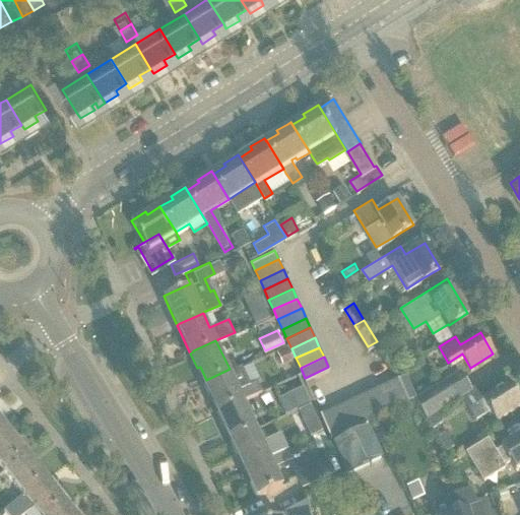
[(219,408),(219,407),(244,396),(262,388),(257,378),(250,382),(249,381),(259,376),(252,361),(243,365),(242,363),(230,369),(206,380),(203,381),(210,396),(216,409),(219,408)]
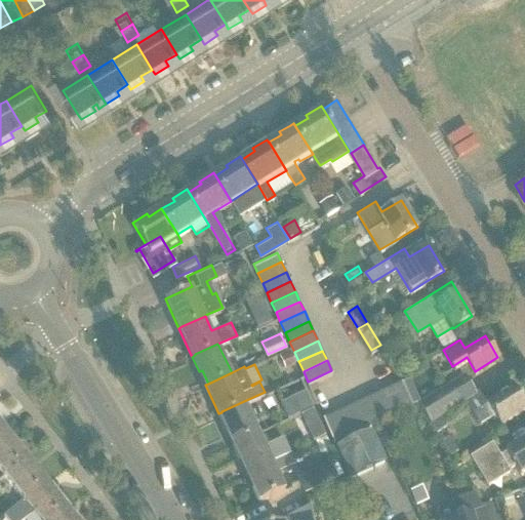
[(451,382),(462,400),(477,392),(465,373),(451,382)]
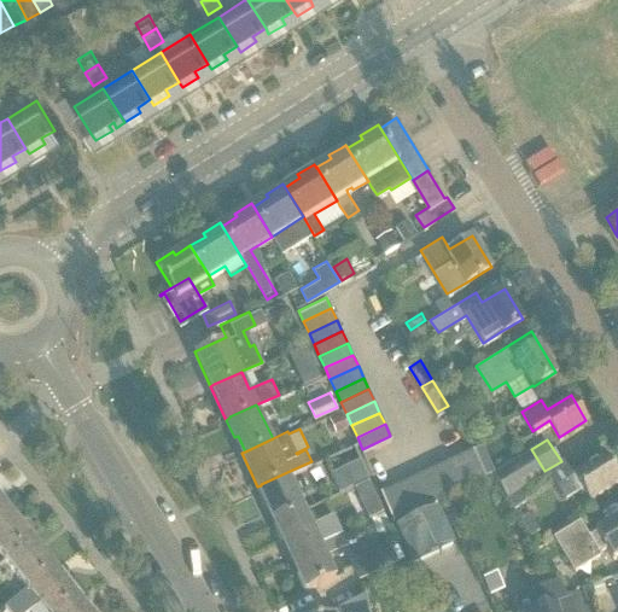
[(473,479),(485,473),(472,447),(461,452),(473,479)]
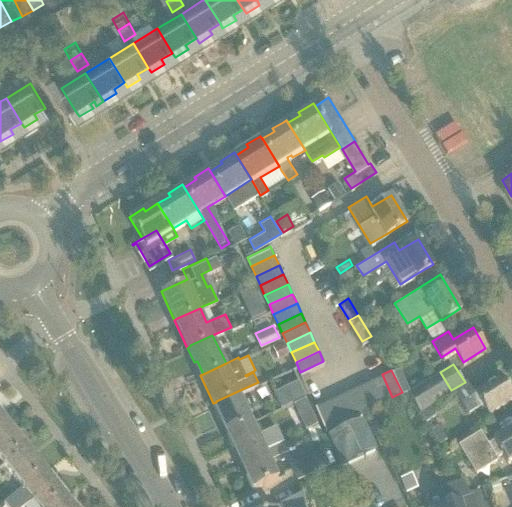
[(439,371),(408,389),(421,409),(451,390),(440,372),(439,371)]
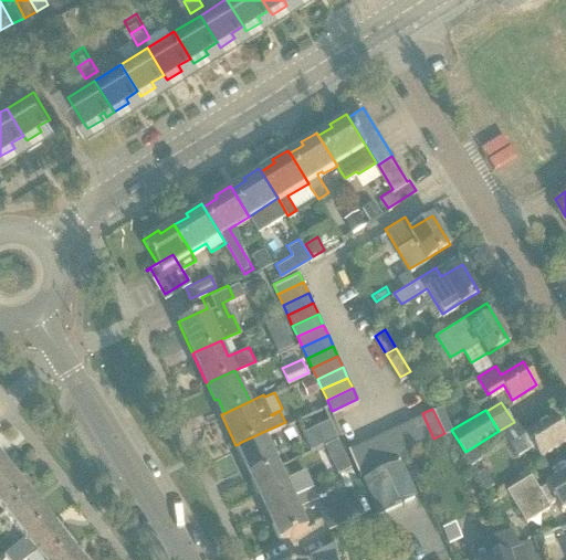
[(422,413),(411,419),(423,443),(433,439),(422,413)]
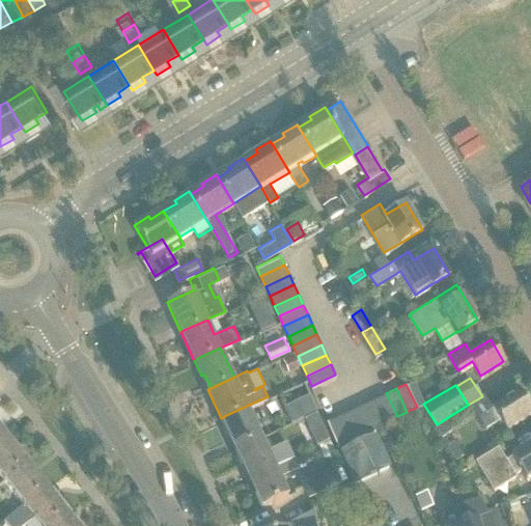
[(530,411),(530,405),(520,388),(493,405),(494,406),(479,414),(486,425),(500,416),(506,426),(530,411)]
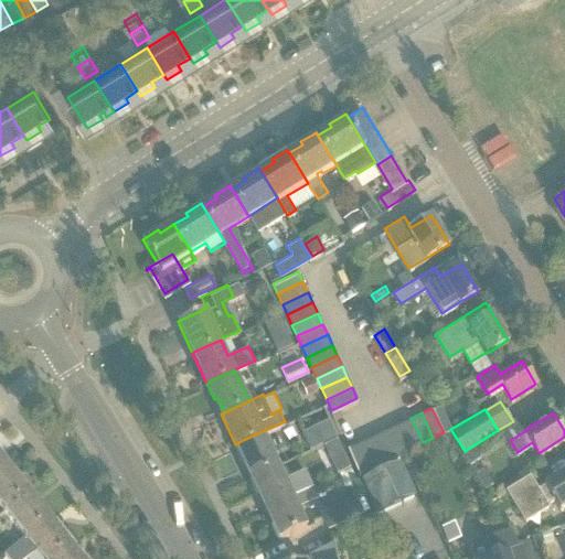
[(411,418),(401,422),(412,448),(423,442),(411,418)]
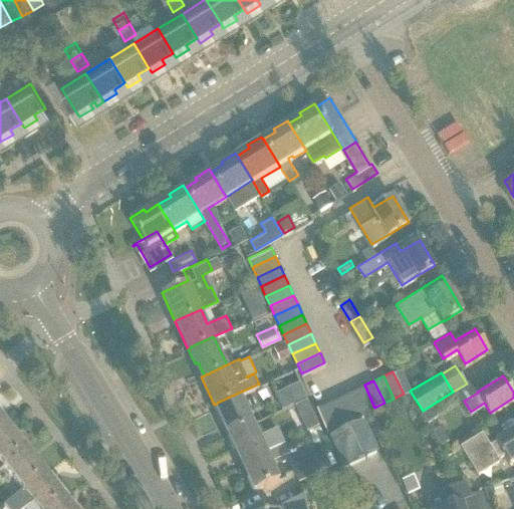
[(354,390),(365,413),(374,408),(364,385),(354,390)]
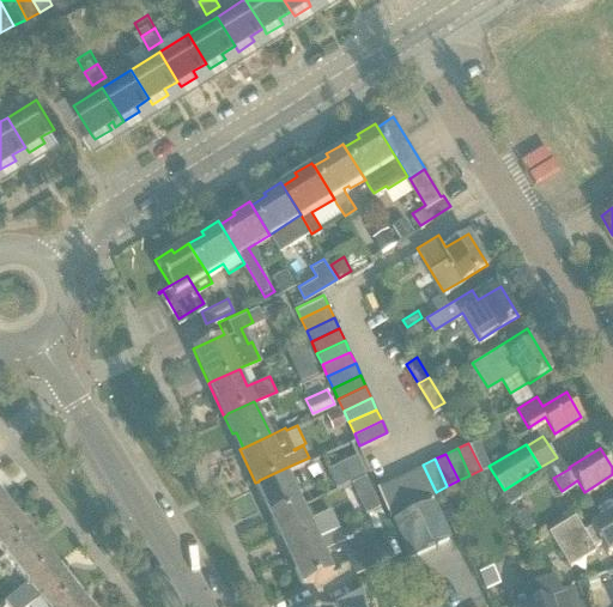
[(423,465),(412,469),(425,497),(436,492),(423,465)]
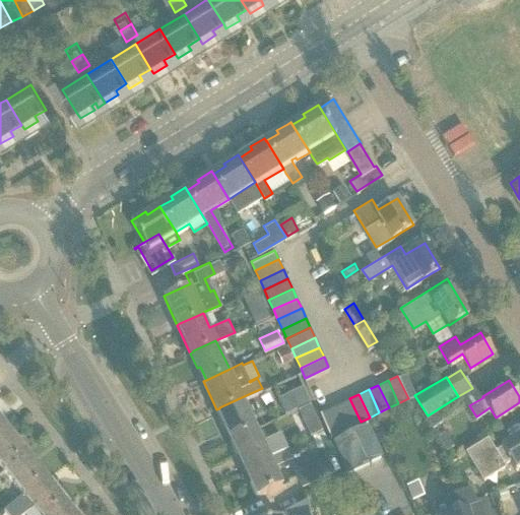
[(223,425),(226,424),(233,437),(257,425),(244,396),(219,407),(219,408),(216,409),(223,425)]
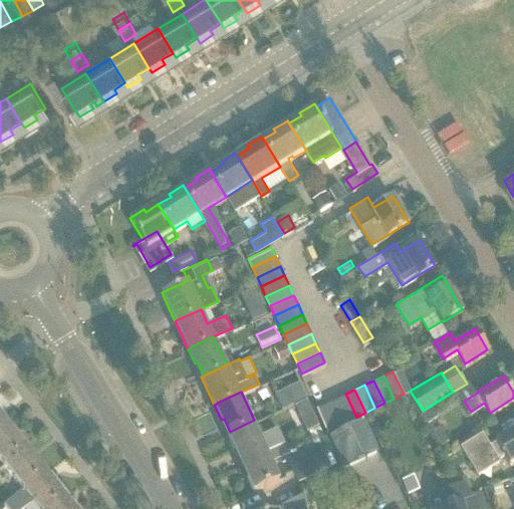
[(356,417),(345,394),(335,399),(346,422),(356,417)]
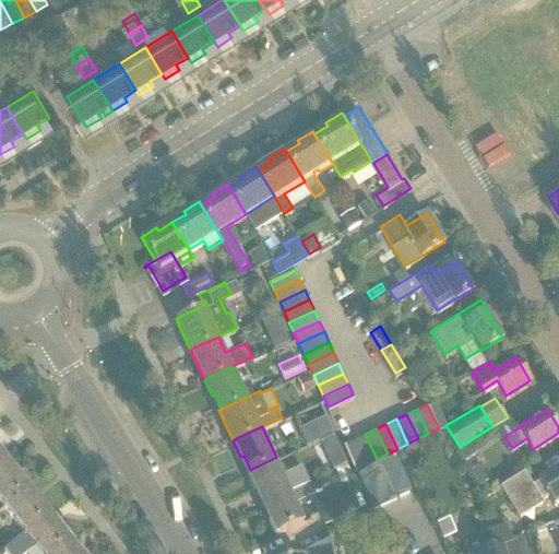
[(333,433),(320,438),(326,451),(340,446),(333,433)]
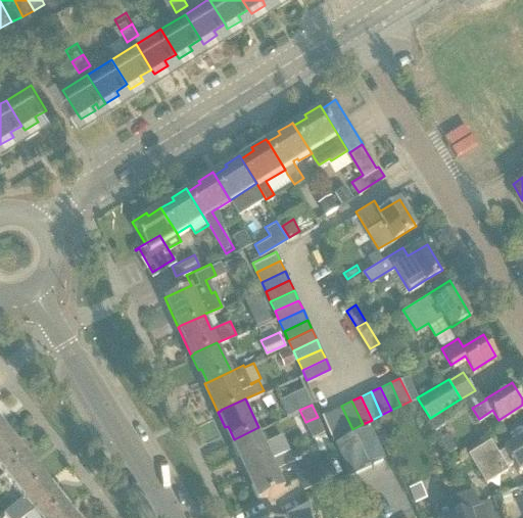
[(438,431),(462,416),(456,405),(431,420),(438,431)]
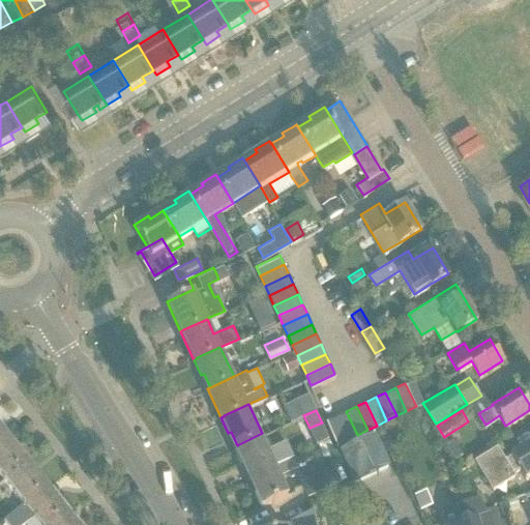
[(346,411),(336,415),(348,440),(357,435),(346,411)]
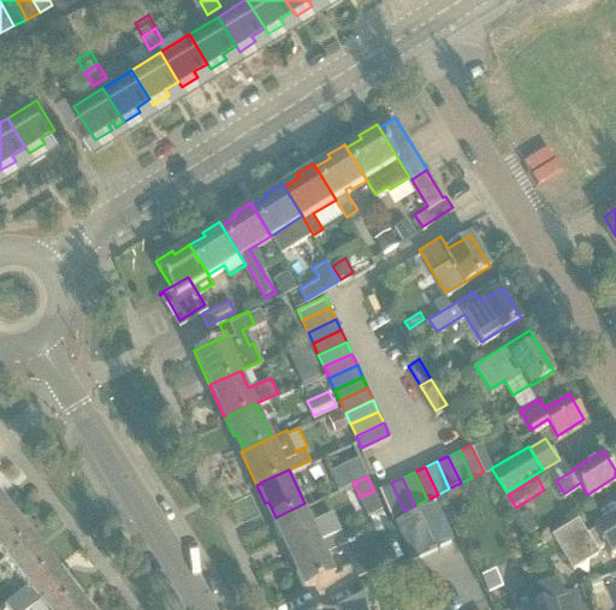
[(404,511),(391,483),(379,489),(392,516),(404,511)]
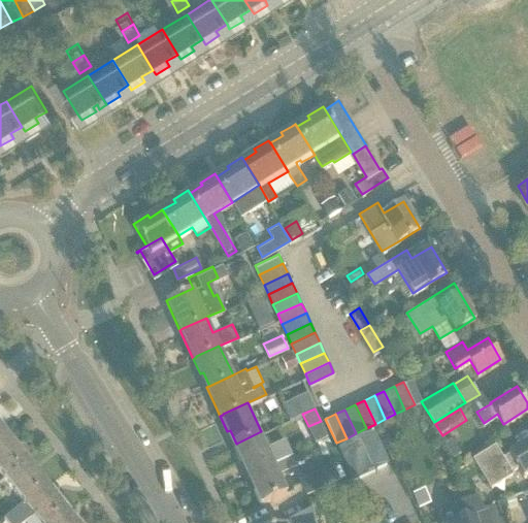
[(375,429),(338,447),(354,479),(390,461),(375,429)]
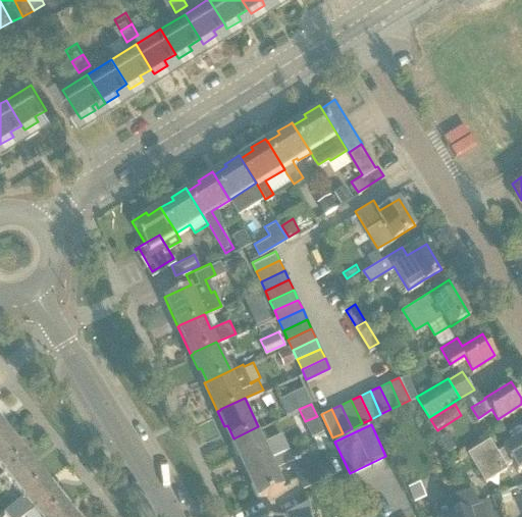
[(238,455),(241,454),(247,466),(289,447),(282,431),(264,441),(258,426),(233,438),(230,440),(231,441),(238,455)]
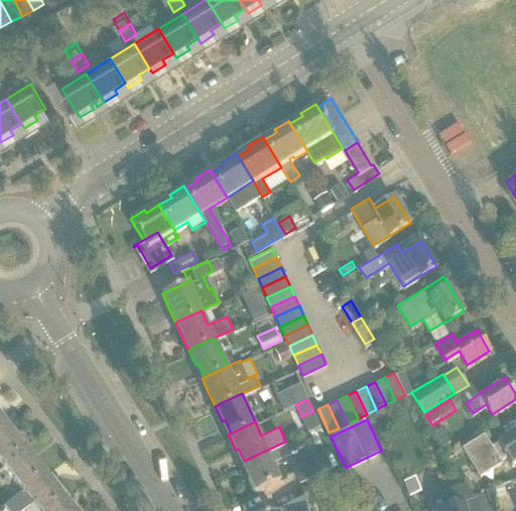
[(4,424),(0,426),(0,459),(4,464),(23,449),(26,446),(6,422),(4,424)]
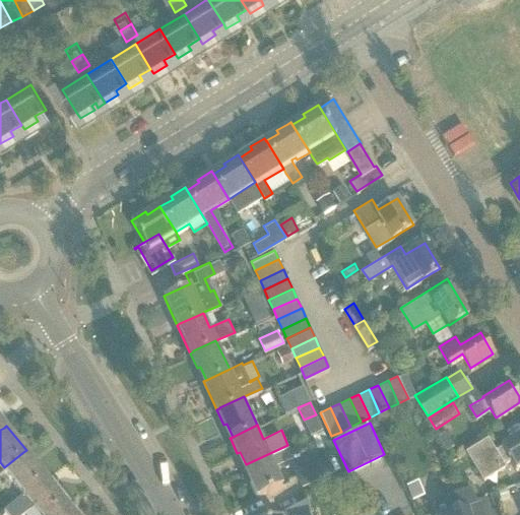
[(519,463),(519,432),(501,444),(502,445),(495,449),(488,437),(466,450),(483,477),(504,464),(503,462),(510,458),(515,466),(519,463)]
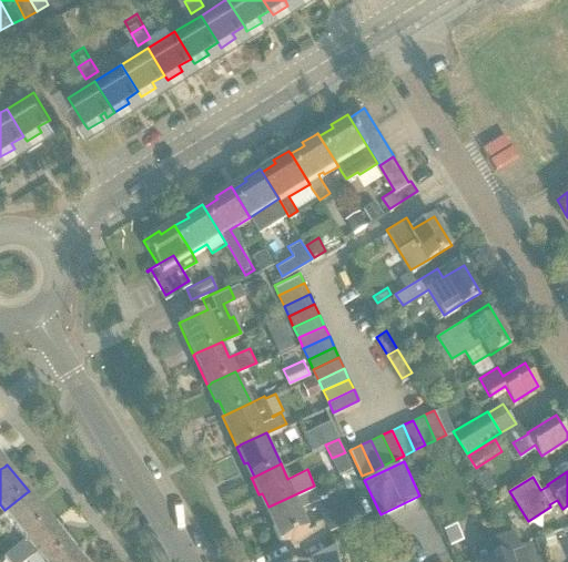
[(269,507),(275,522),(272,523),(280,541),(308,528),(298,507),(320,497),(314,486),(269,507)]
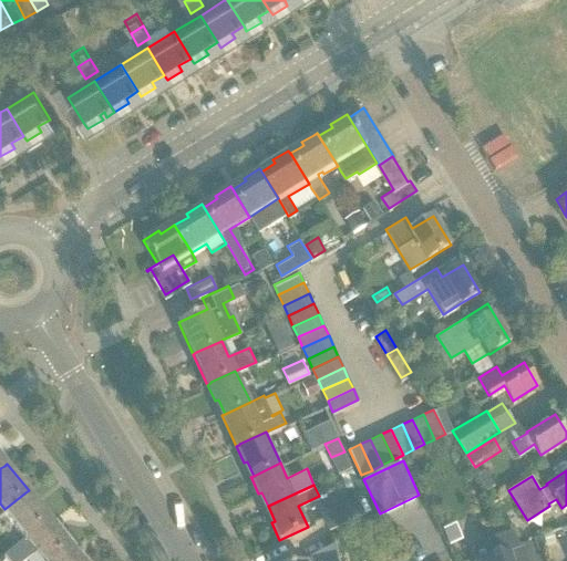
[(16,523),(26,537),(47,519),(50,517),(39,502),(35,505),(26,492),(4,509),(0,512),(0,521),(7,530),(16,523)]
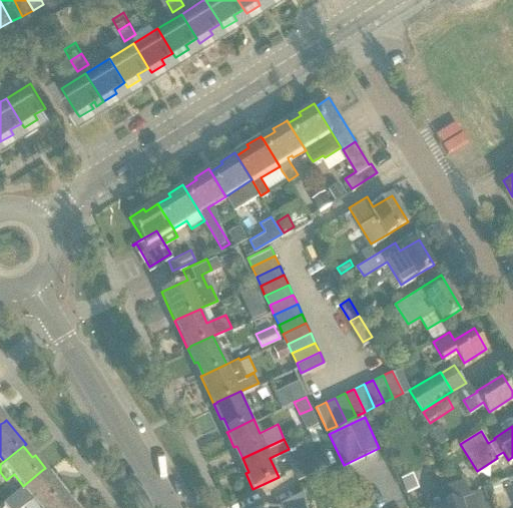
[(323,448),(291,463),(299,479),(331,463),(330,462),(336,460),(331,449),(325,451),(323,448)]
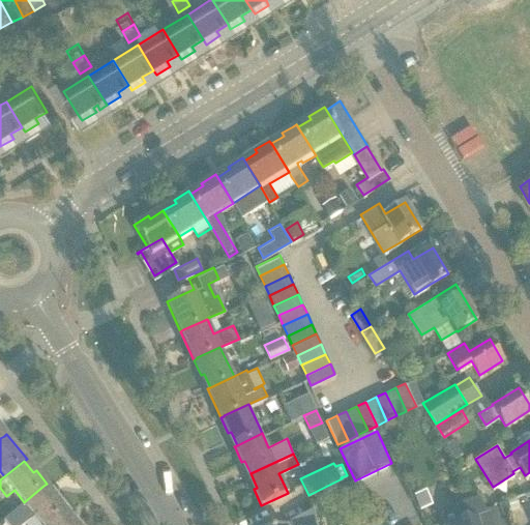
[(43,486),(24,502),(16,508),(26,520),(33,514),(41,524),(45,524),(63,511),(66,508),(56,495),(47,484),(43,486)]
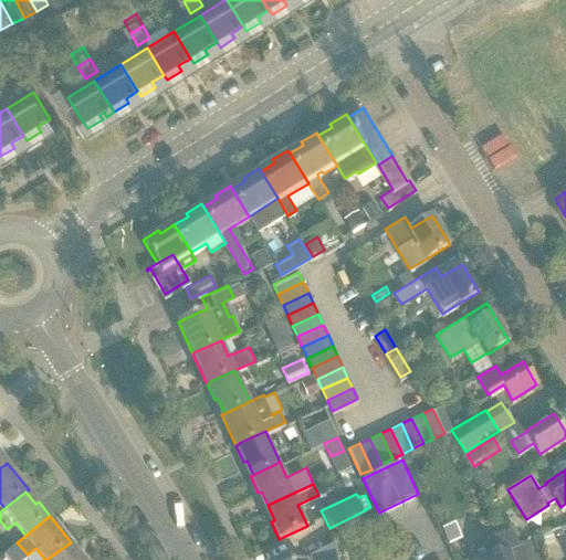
[(536,559),(530,539),(520,542),(511,528),(484,536),(491,557),(478,559),(536,559)]
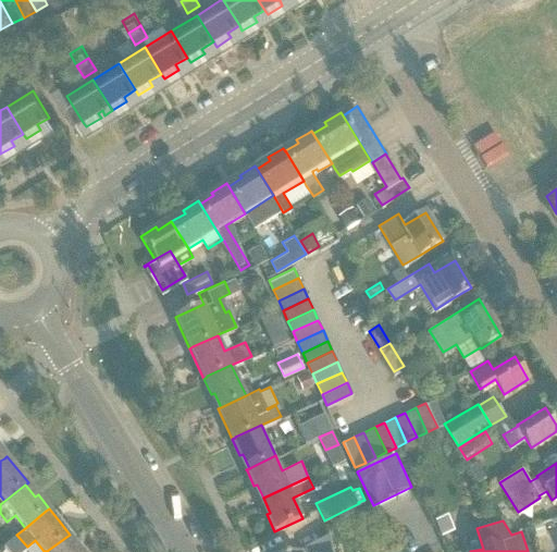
[(532,524),(523,527),(528,540),(536,537),(533,524),(532,524)]
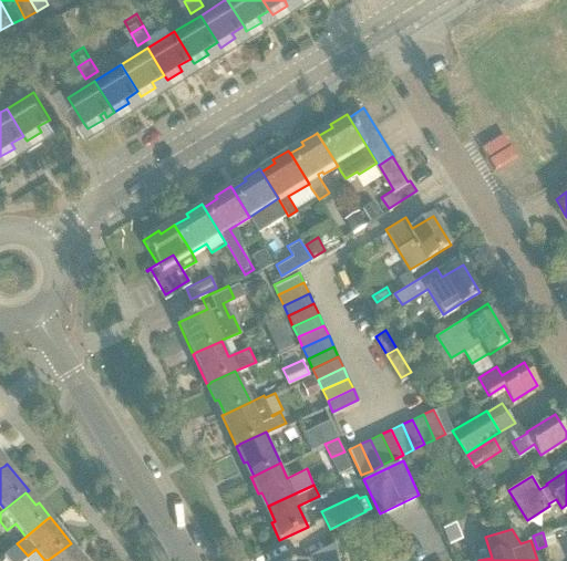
[(339,560),(336,541),(310,554),(310,557),(294,560),(339,560)]
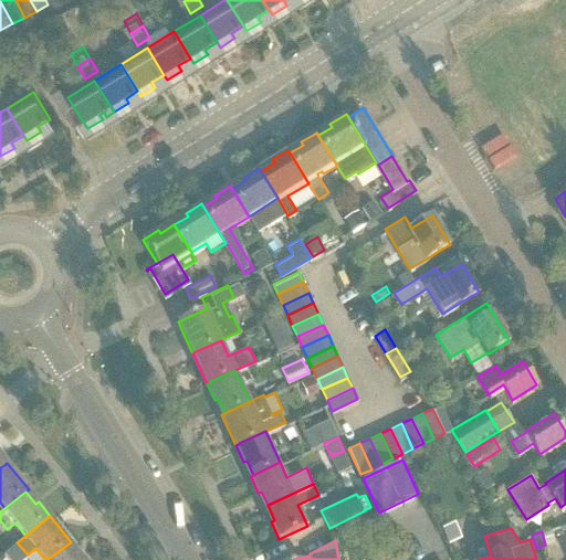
[(67,545),(48,559),(84,559),(81,555),(77,557),(67,545)]
